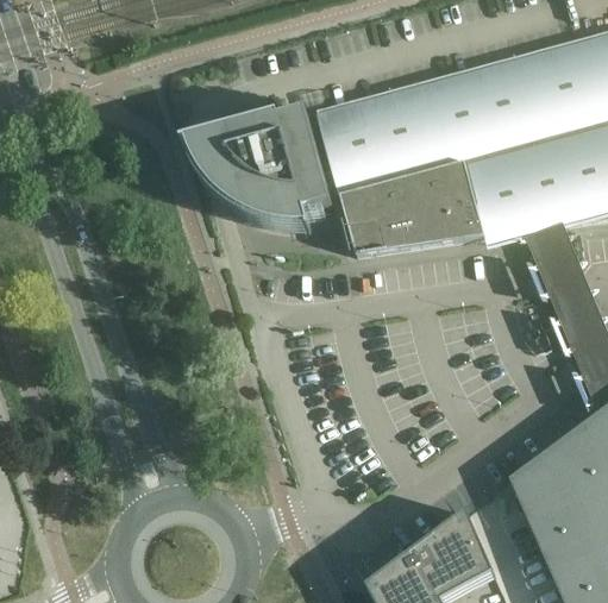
[(607,30),(317,110),(352,243),(356,256),(489,247),(525,238),(565,228),(607,217),(607,30)]
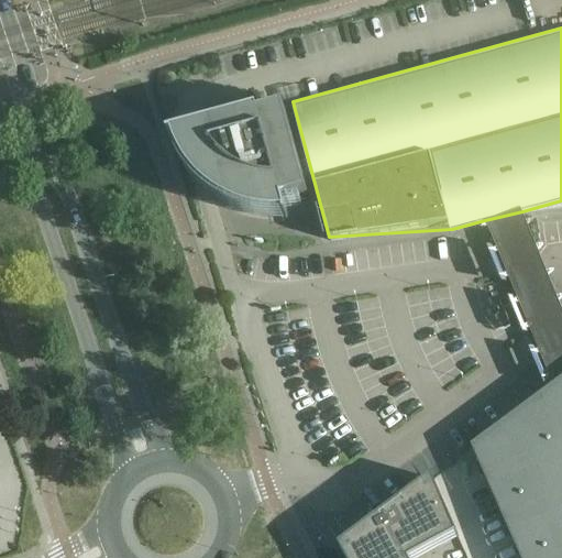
[(231,201),(237,204),(246,207),(254,209),(263,210),(272,211),(281,211),(286,211),(283,197),(307,190),(284,105),(260,111),(259,108),(240,112),(240,113),(211,121),(173,131),(173,134),(174,138),(177,144),(178,148),(182,154),(185,160),(188,165),(190,168),(195,174),(199,179),(202,182),(207,186),(212,190),(219,195),(224,198),(231,201)]
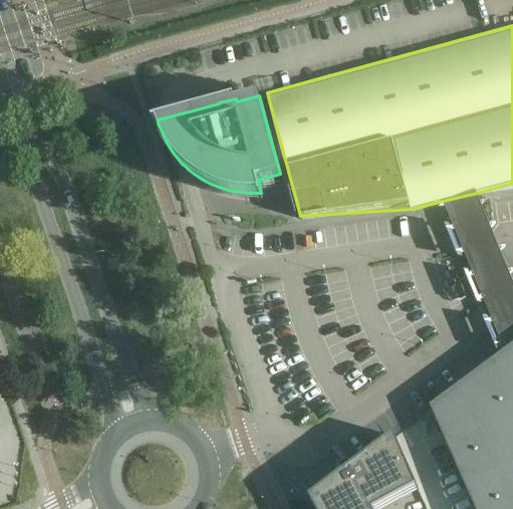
[(509,345),(512,342),(512,277),(477,193),(443,201),(509,345)]
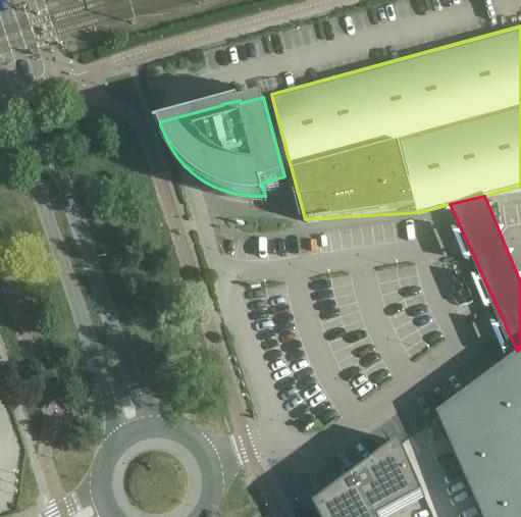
[(520,516),(520,348),(517,351),(436,411),(482,516),(520,516)]
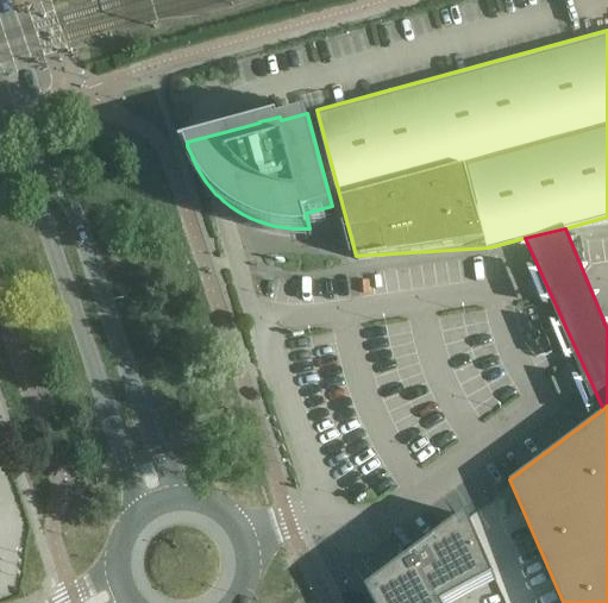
[(374,602),(444,602),(495,576),(467,513),(409,554),(402,550),(380,586),(365,588),(374,602)]
